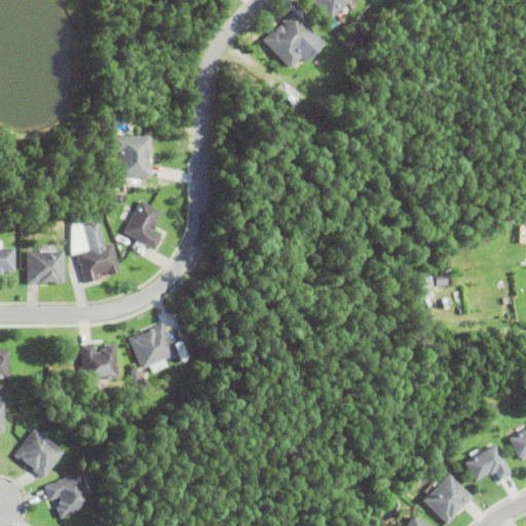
[(351,0),(329,23),(306,0),(351,0)]
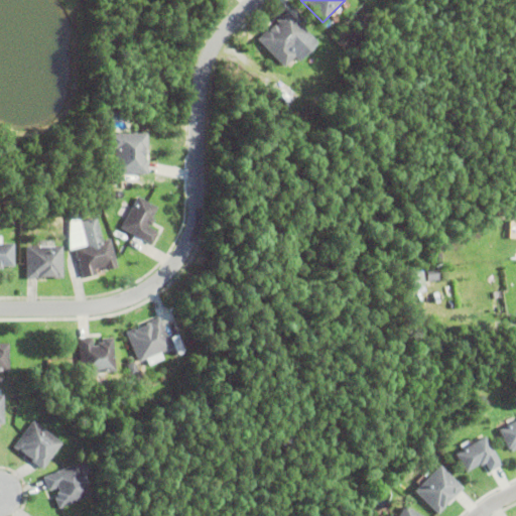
[(298,67),(294,60),(283,71),(257,41),(269,30),(270,31),(273,28),(274,29),(278,26),(275,23),(286,13),(318,48),(298,67)]
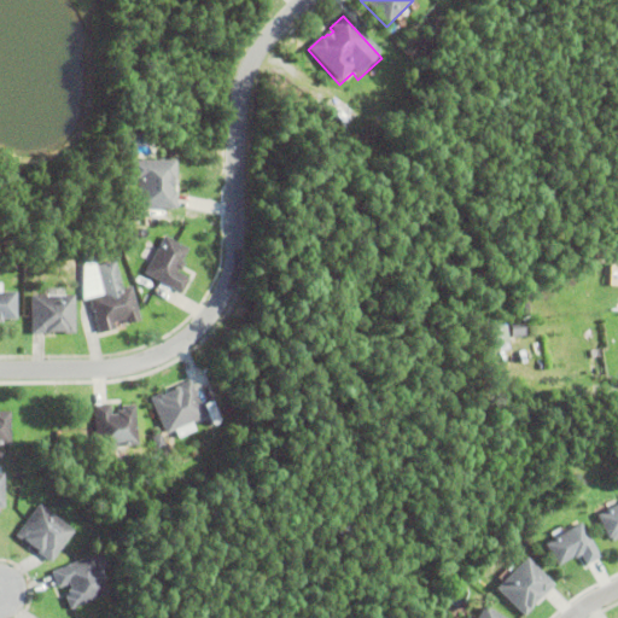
[(332,115),(338,109),(348,120),(343,126),(332,115)]
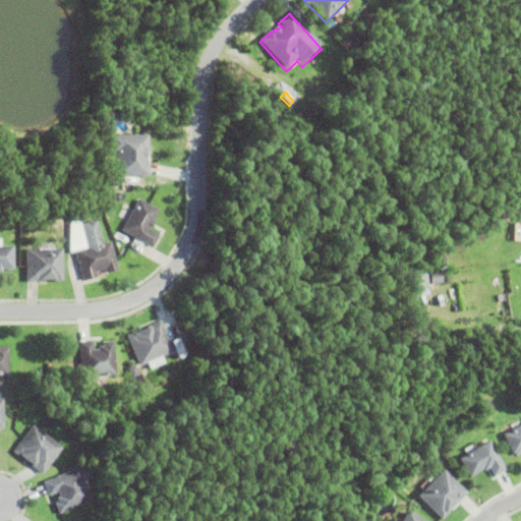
[(146,155),(146,161),(143,161),(143,164),(149,164),(149,172),(148,172),(148,179),(115,179),(115,155),(109,155),(109,137),(148,137),(148,155),(146,155)]
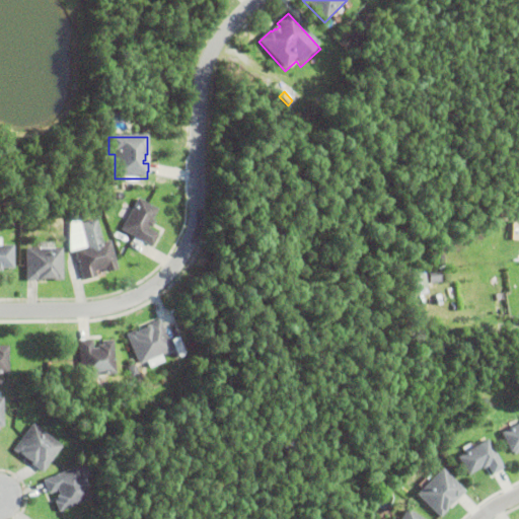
[(151,248),(121,232),(137,200),(157,211),(151,223),(153,225),(150,231),(147,229),(146,230),(157,236),(151,248)]
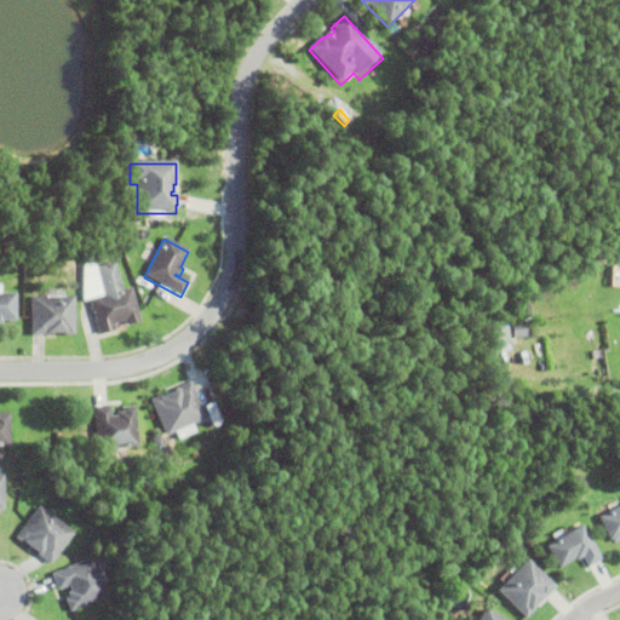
[(130,291),(139,327),(126,331),(125,323),(113,327),(115,336),(98,340),(87,300),(102,297),(95,269),(114,264),(121,293),(130,291)]
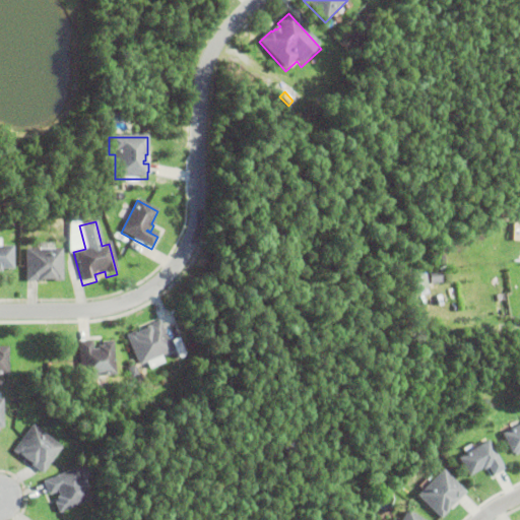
[(0,249),(13,249),(13,271),(1,271),(1,274),(0,274),(0,249)]
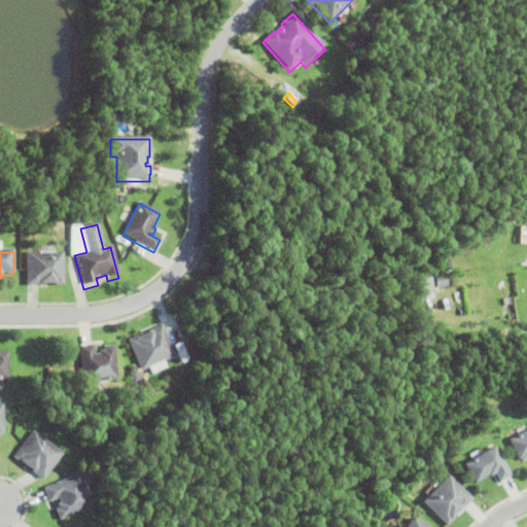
[(26,287),(26,254),(63,255),(63,287),(26,287)]
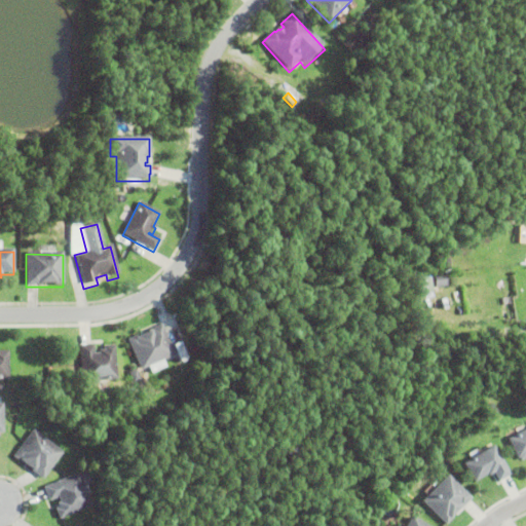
[(429,276),(419,276),(420,292),(429,292),(429,276)]
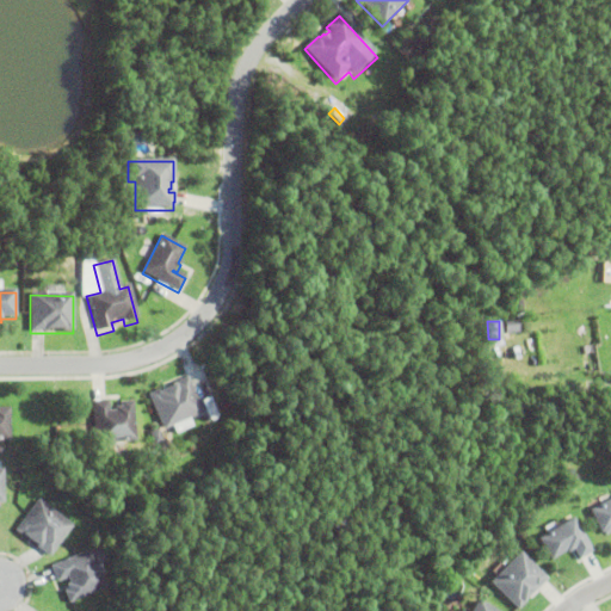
[(504,323),(518,322),(520,335),(505,338),(504,323)]
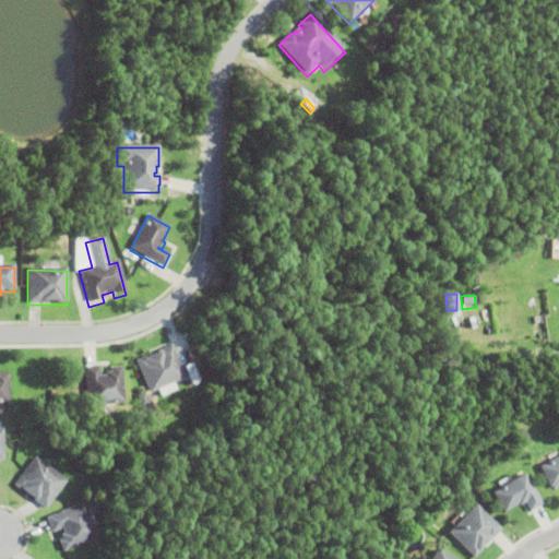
[(134,359),(170,343),(185,375),(149,391),(134,359)]
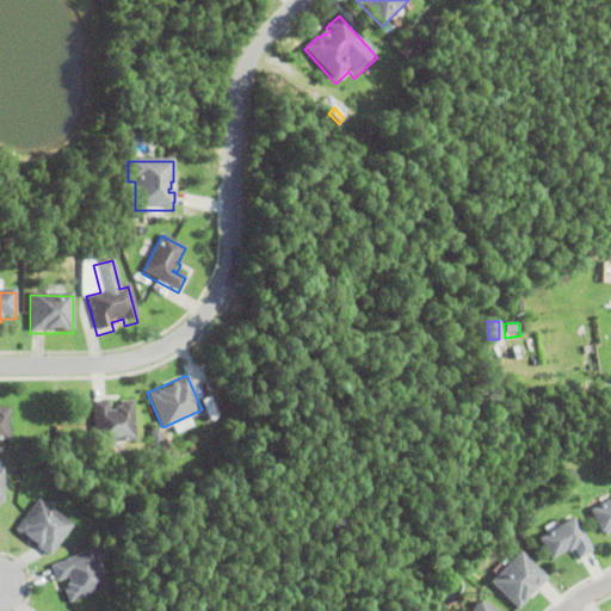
[(199,399),(207,396),(213,411),(205,414),(199,399)]
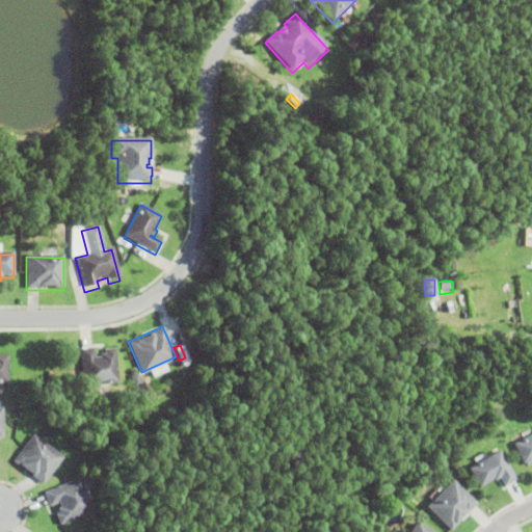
[(99,354),(99,352),(103,352),(103,348),(114,347),(117,381),(99,382),(99,384),(90,386),(89,383),(82,383),(79,347),(94,346),(95,354),(99,354)]
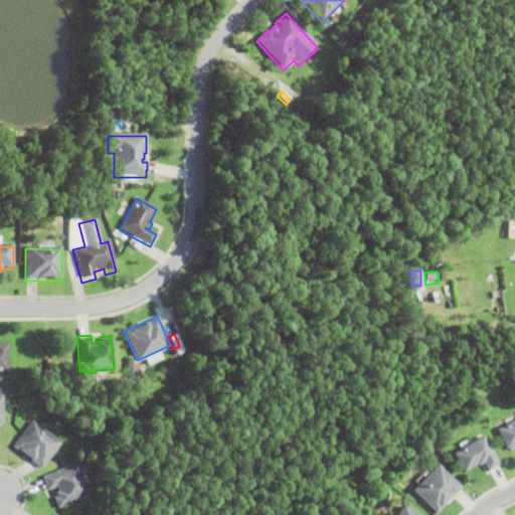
[(125,363),(132,360),(136,370),(129,372),(125,363)]
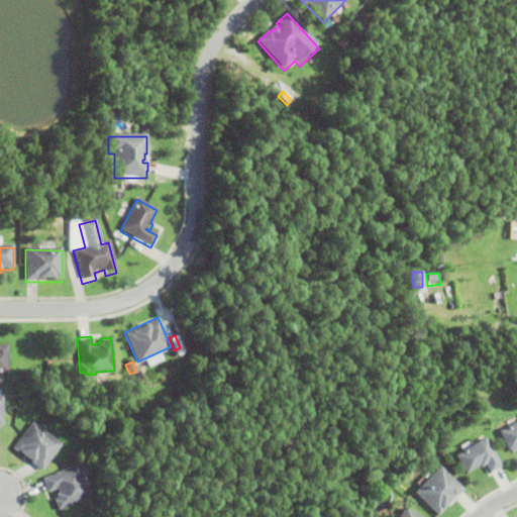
[(516,446),(510,450),(509,447),(508,448),(498,429),(516,418),(516,446)]
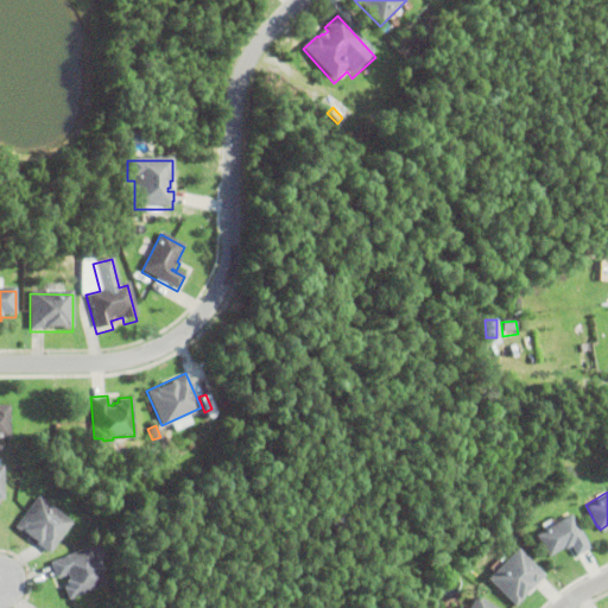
[(35,540),(36,539),(25,531),(24,533),(14,526),(38,495),(71,520),(48,551),(35,540)]
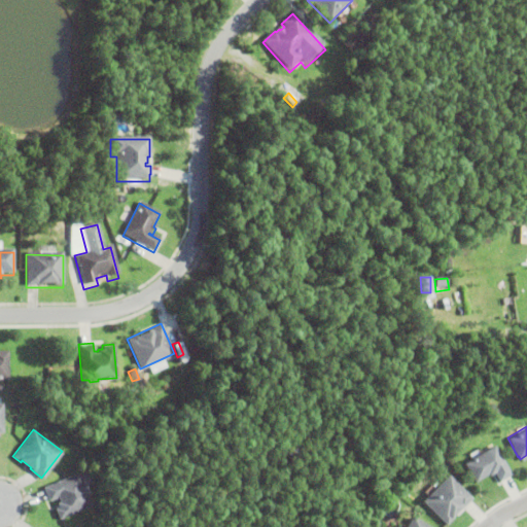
[(498,480),(493,471),(489,475),(488,472),(475,481),(462,461),(493,444),(511,472),(498,480)]
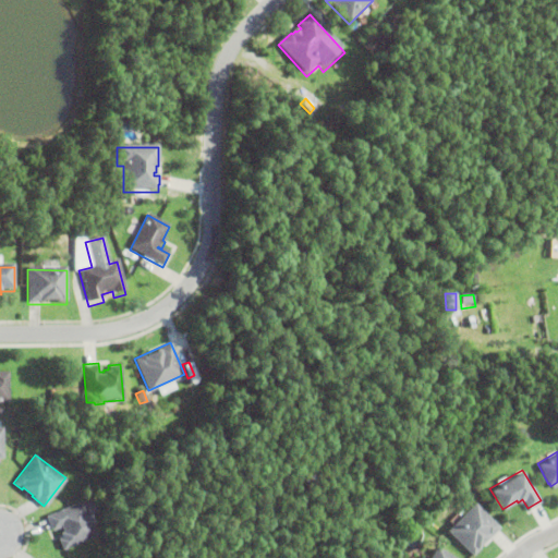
[(87,507),(91,516),(88,517),(95,534),(62,548),(58,538),(62,536),(60,532),(63,531),(61,524),(51,529),(45,516),(82,499),(85,508),(87,507)]
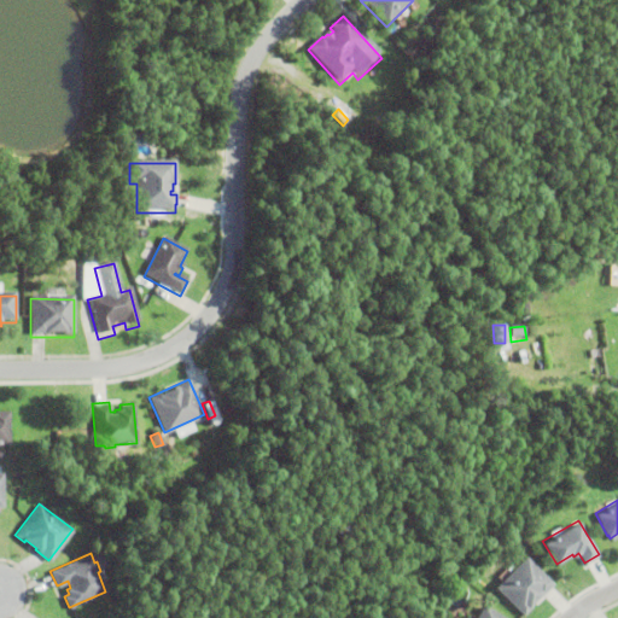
[(540,595),(530,605),(531,606),(523,614),(496,586),(528,555),(554,583),(541,596),(540,595)]
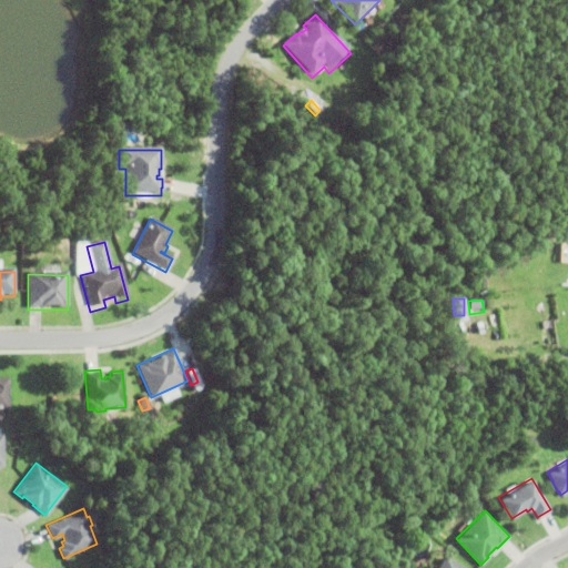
[(436,567),(445,555),(466,567),(436,567)]
